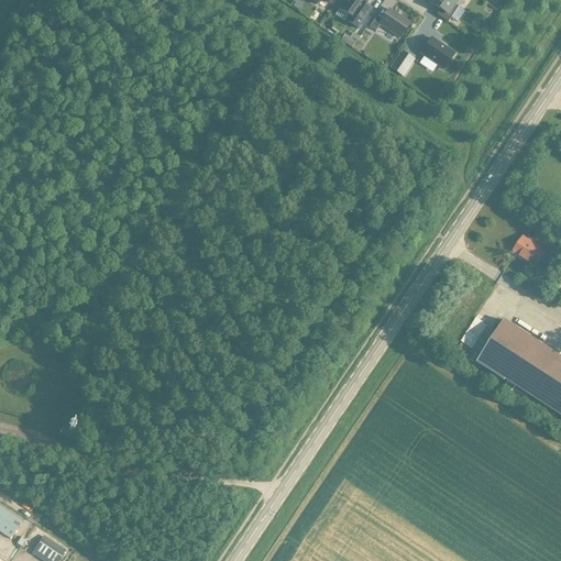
[(373,8),(366,3),(369,0),(345,0),(341,8),(350,14),(347,19),(360,28),(373,8)]
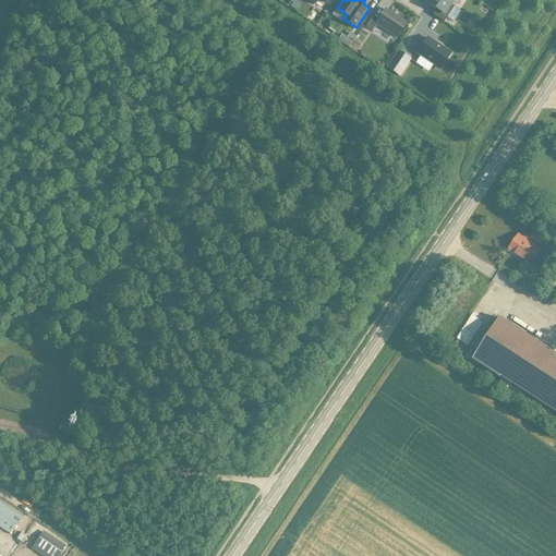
[(451,2),(447,0),(427,0),(427,1),(428,2),(428,1),(437,8),(434,13),(445,21),(455,5),(451,2)]
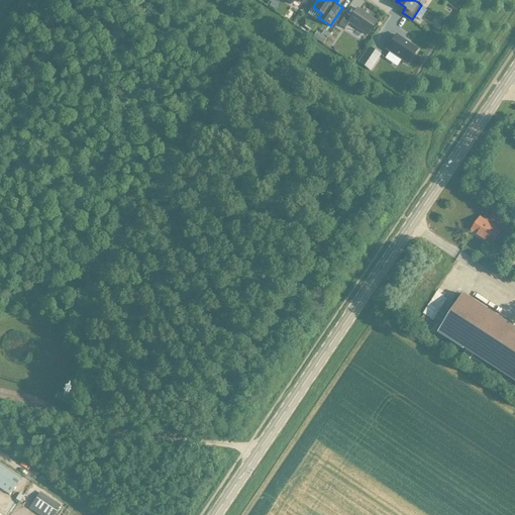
[(346,13),(339,23),(345,27),(349,21),(368,33),(377,19),(357,7),(351,16),(346,13)]
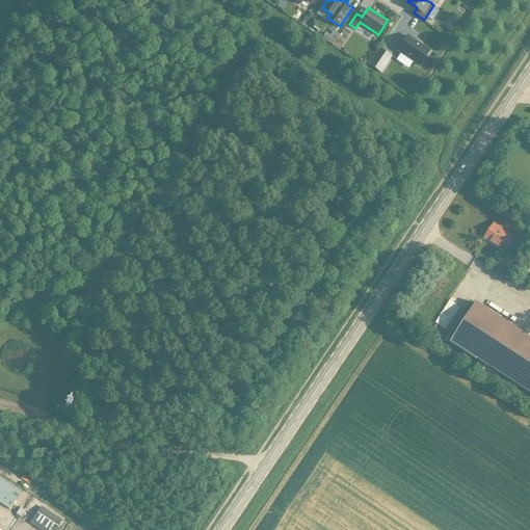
[(408,34),(398,49),(421,64),(430,49),(408,34)]
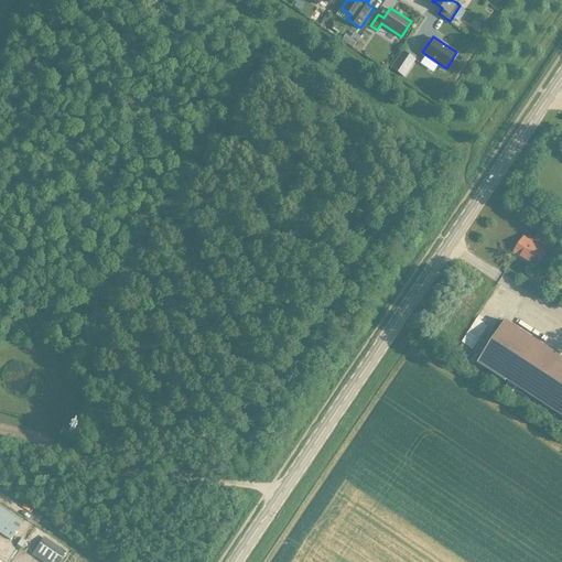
[(404,75),(417,57),(402,49),(391,66),(404,75)]
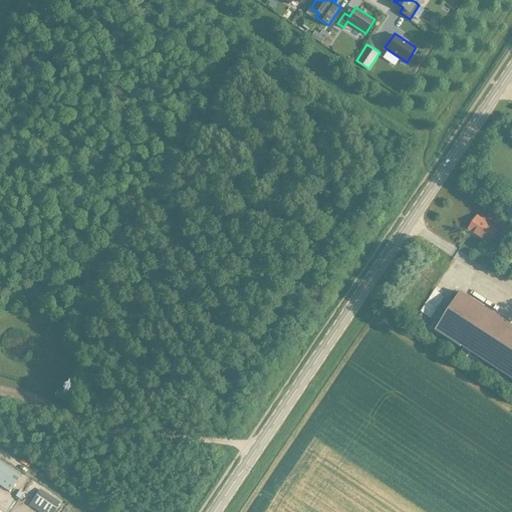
[(489,243),(499,228),(506,232),(511,223),(511,219),(494,208),(489,215),(481,210),(469,230),(489,243)]
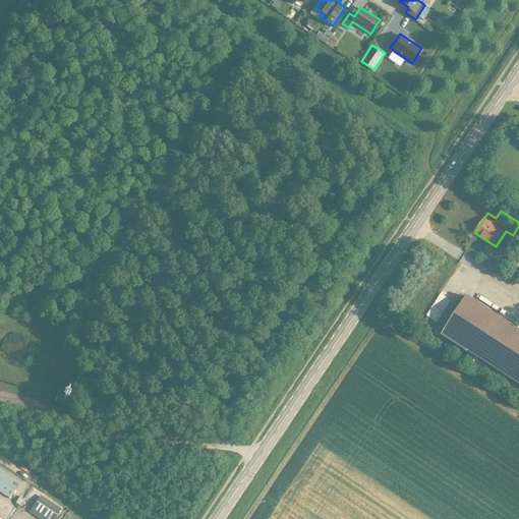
[(494,272),(506,279),(508,275),(497,268),(494,272)]
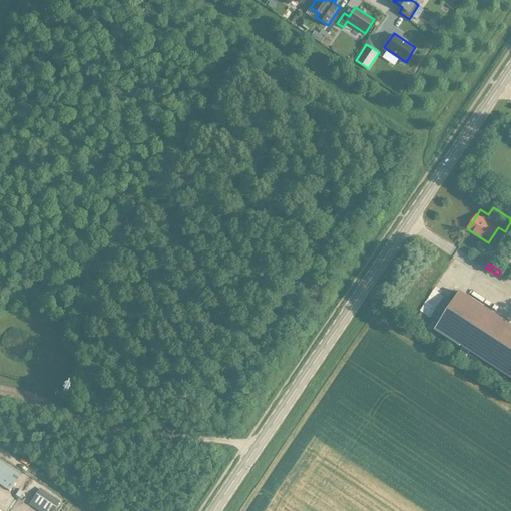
[(465,352),(469,346),(485,357),(509,320),(459,286),(435,324),(462,342),(458,347),(465,352)]
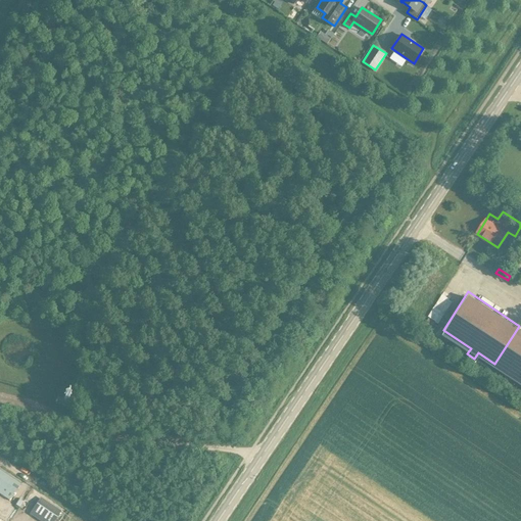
[(20,483),(0,470),(0,491),(10,499),(20,483)]
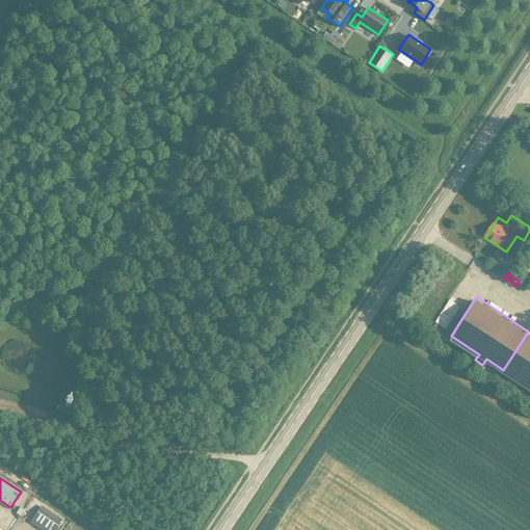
[(55,529),(62,520),(42,506),(31,521),(44,529),(55,529)]
